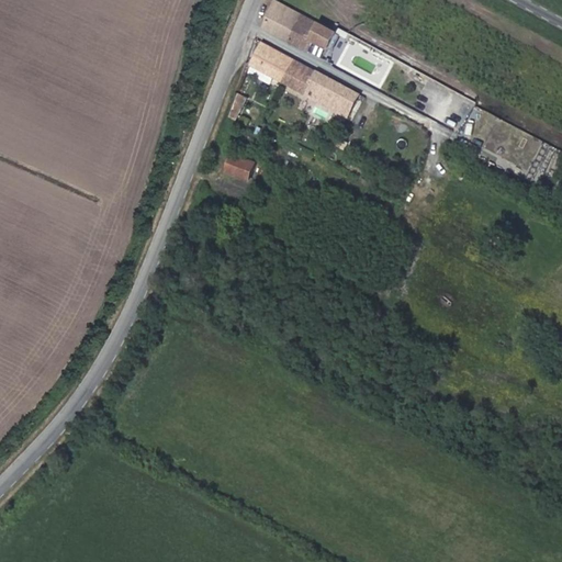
[(285,38),(296,14),(278,4),(267,29),(285,38)]
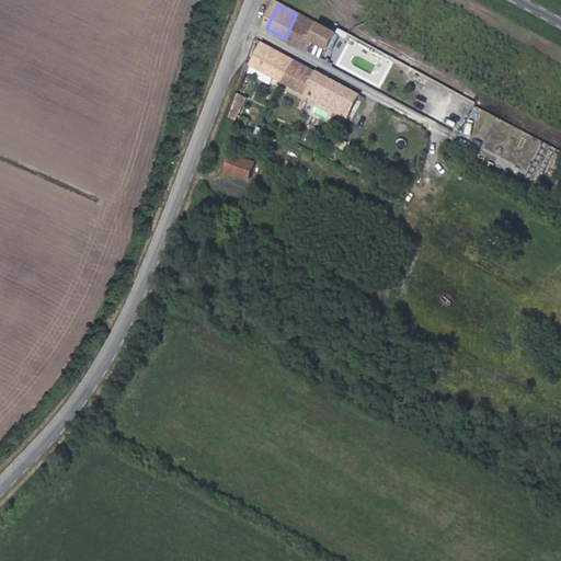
[(336,36),(296,14),(285,38),(307,50),(313,38),(330,47),(336,36)]
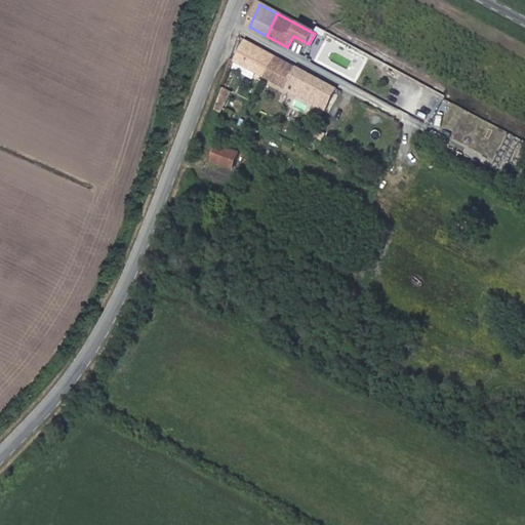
[(313,59),(356,82),(368,57),(325,35),(313,59)]
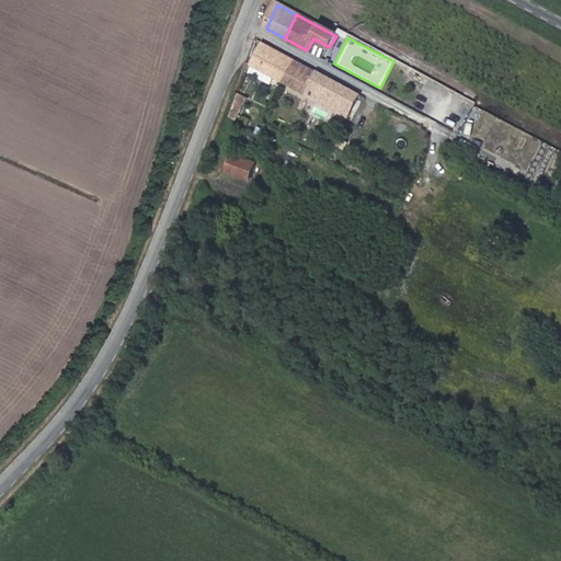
[(255,65),(283,79),(294,60),(265,45),(255,65)]
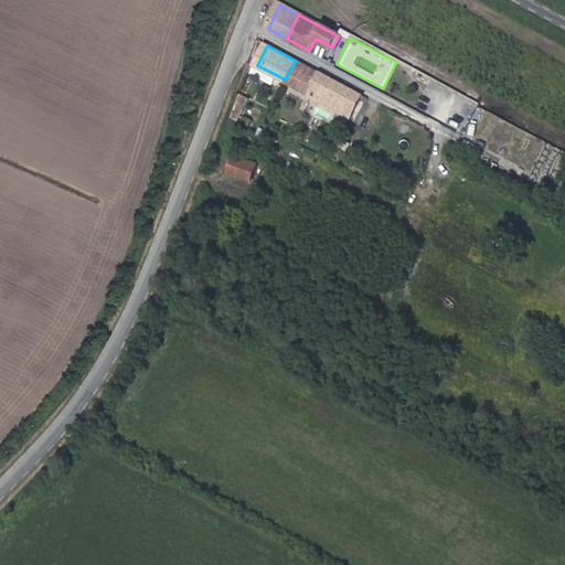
[(296,61),(285,80),(306,92),(309,87),(323,95),(321,100),(351,116),(362,95),(296,61)]
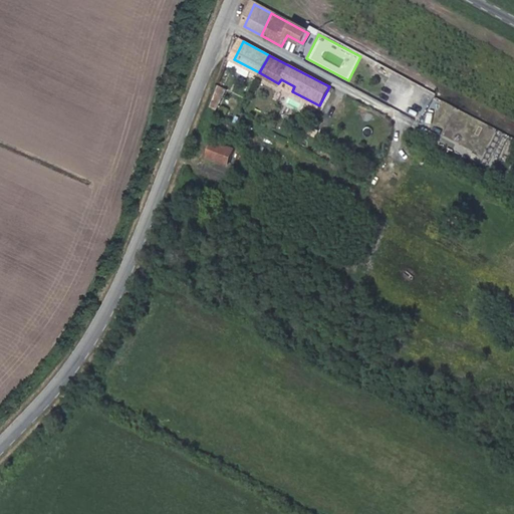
[(217,109),(228,88),(220,83),(211,106),(217,109)]
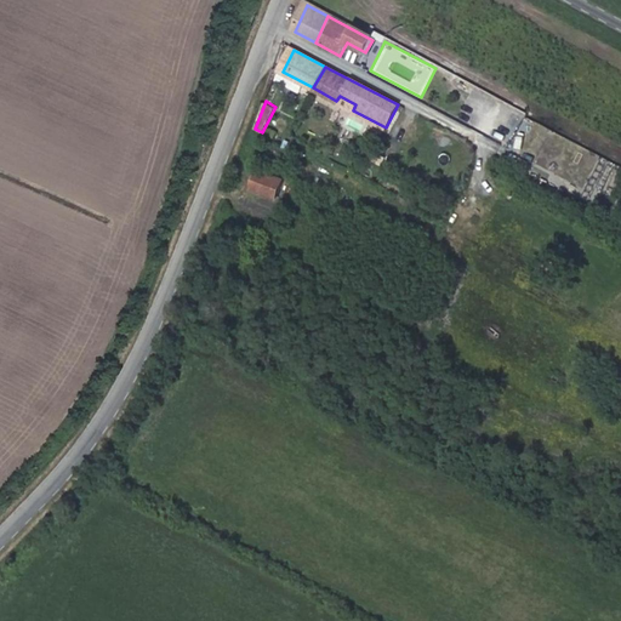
[(522,117),(503,147),(516,154),(534,123),(522,117)]
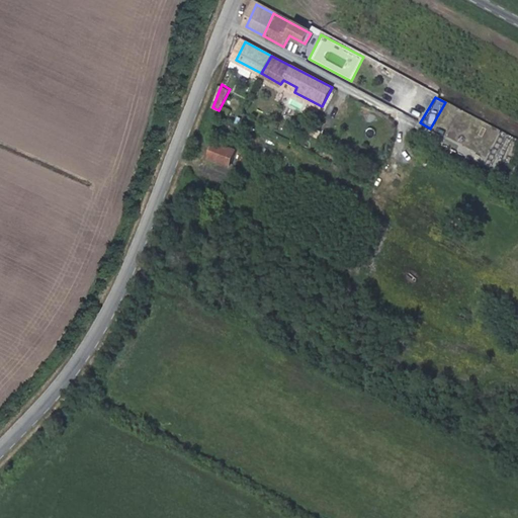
[(232,166),(237,151),(218,143),(211,158),(232,166)]
